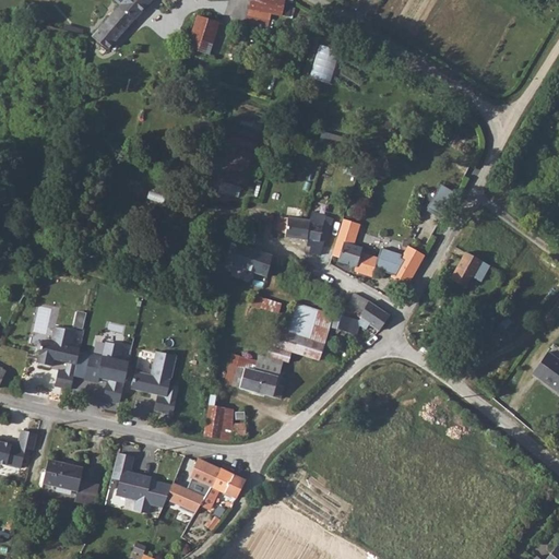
[(114,0),(120,7),(135,20),(151,0),(114,0)]
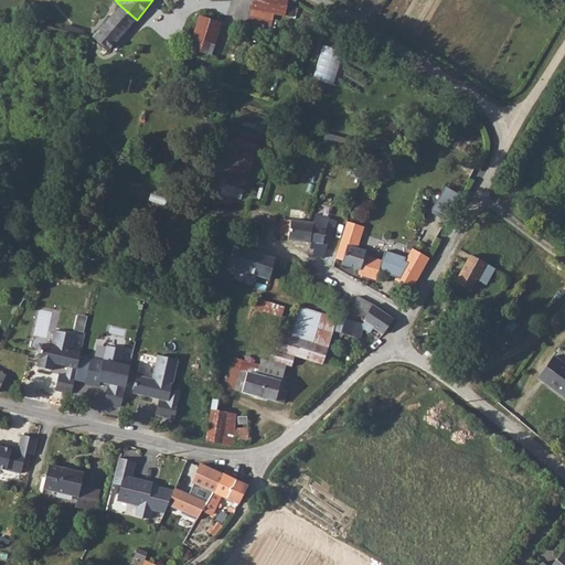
[(275,13),(294,18),(297,0),(253,0),(248,23),(272,29),(275,13)]
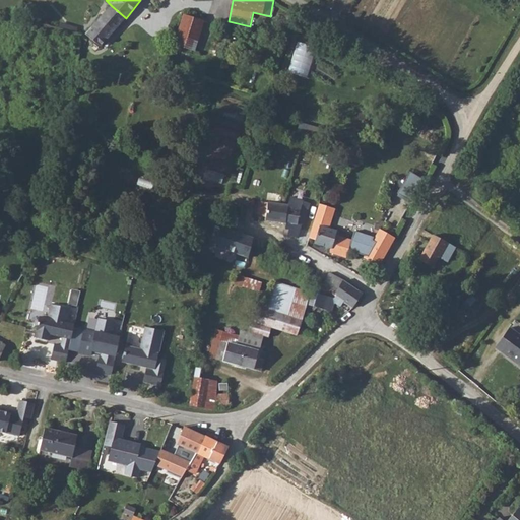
[(126,18),(112,6),(86,35),(101,47),(126,18)]
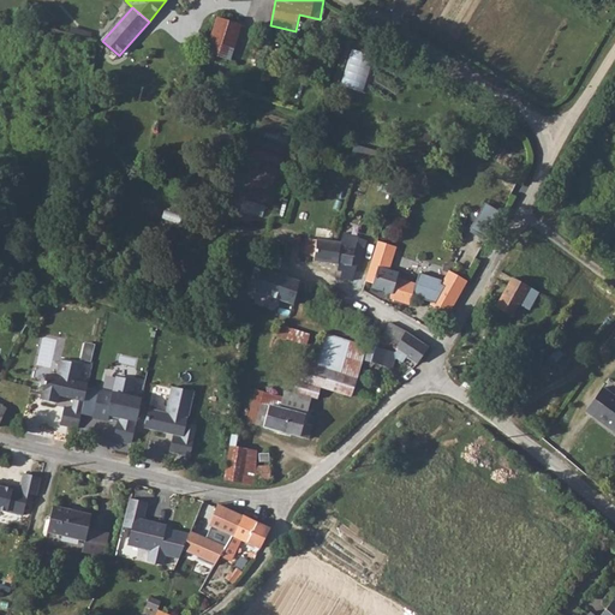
[(219,16),(206,53),(231,61),(244,24),(219,16)]
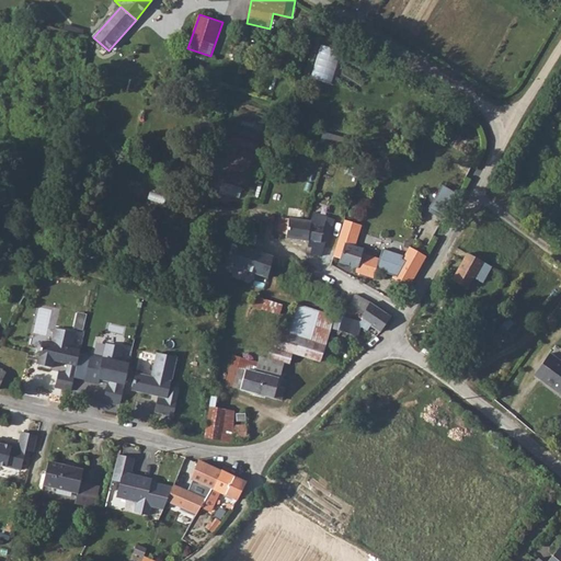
[(319,45),(313,79),(335,83),(341,48),(319,45)]
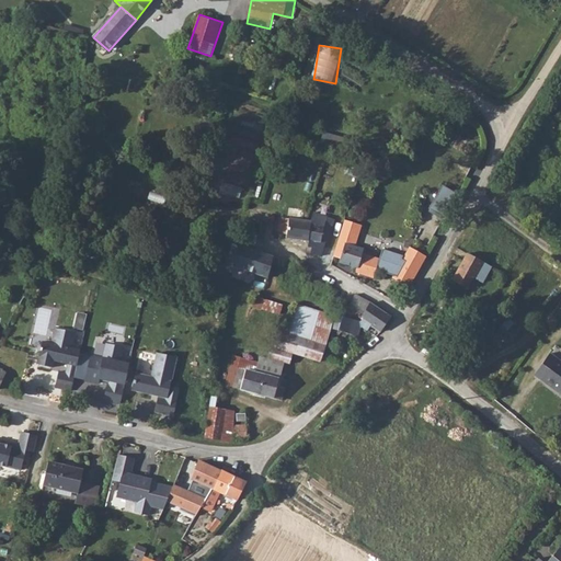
[(443,197),(449,199),(453,190),(441,186),(434,208),(439,209),(443,197)]
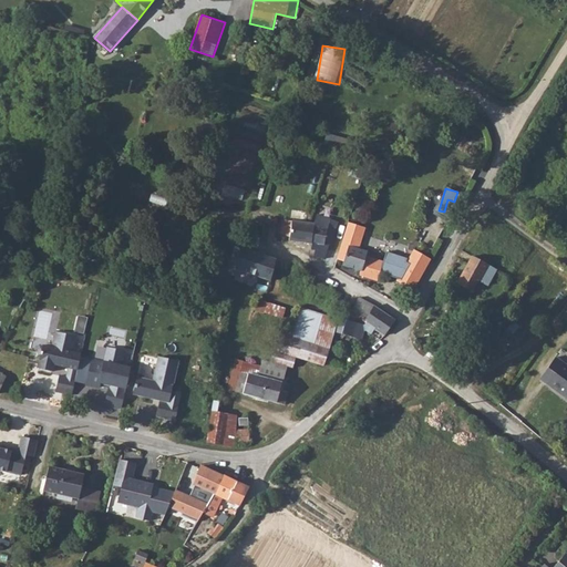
[(313,225),(311,244),(312,245),(311,249),(317,250),(315,256),(323,259),(326,255),(328,246),(330,246),(338,223),(317,216),(315,224),(313,225)]
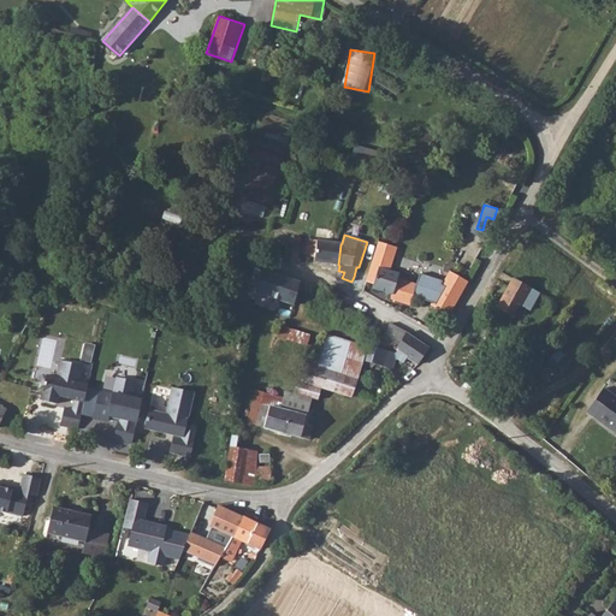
[(341,244),(335,243),(308,240),(306,256),(315,258),(315,262),(338,265),(341,244)]
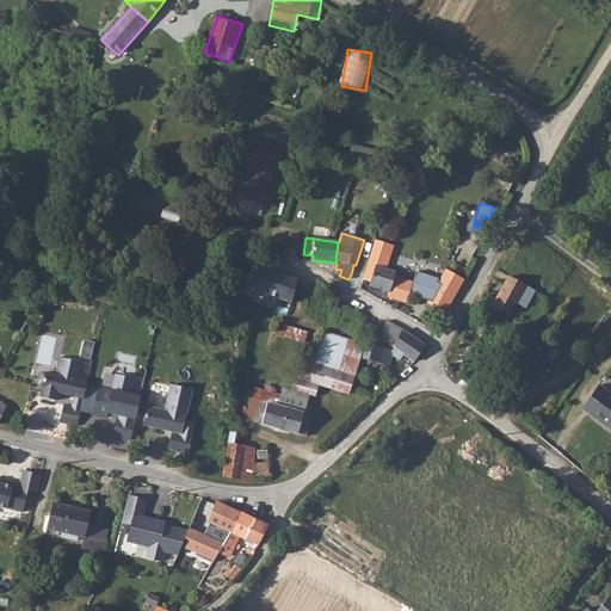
[(366,264),(360,279),(370,282),(369,285),(389,291),(387,297),(407,303),(411,292),(413,283),(394,277),(395,272),(386,270),(393,246),(374,240),(371,247),(366,264)]
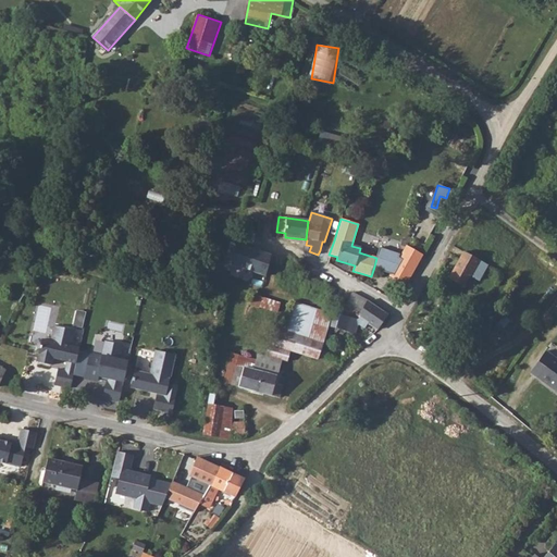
[(248,221),(245,234),(255,236),(258,223),(248,221)]
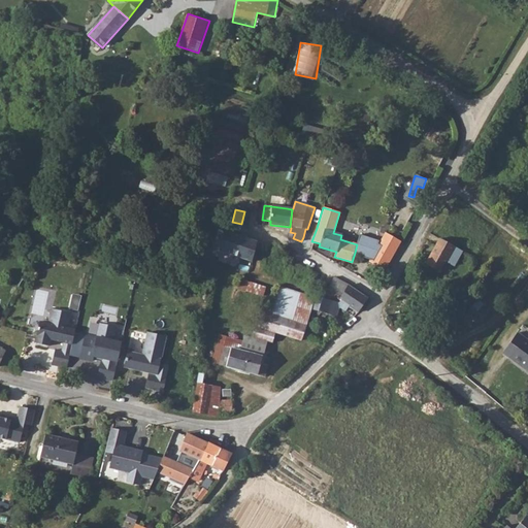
[(226,229),(220,250),(253,262),(259,240),(226,229)]
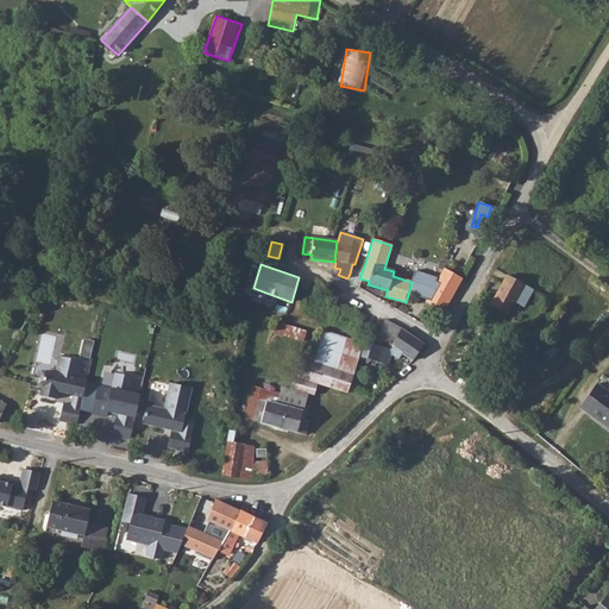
[(464,278),(445,268),(439,277),(416,270),(412,282),(409,292),(432,300),(431,303),(446,312),(464,278)]
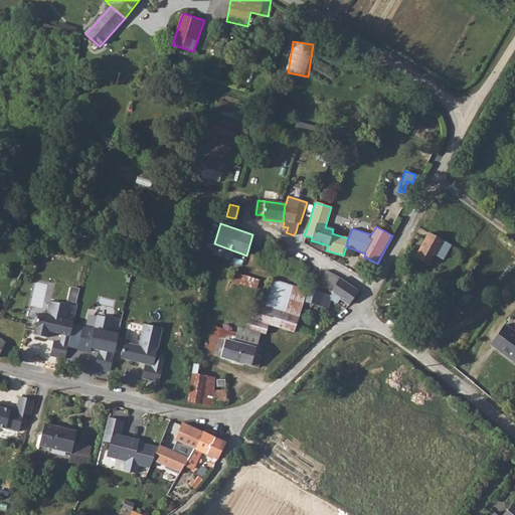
[(430,233),(415,258),(428,266),(443,241),(430,233)]
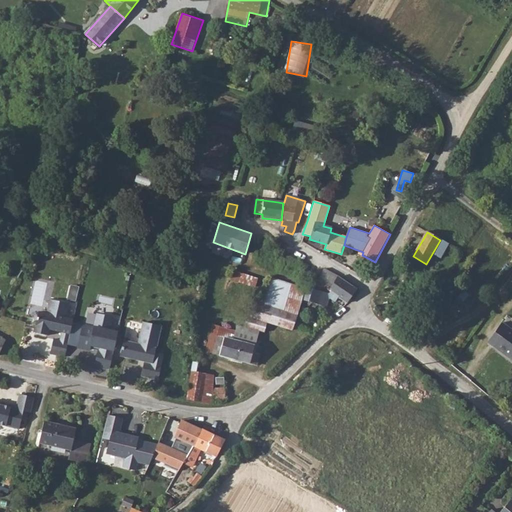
[(316,289),(315,290),(329,294),(332,289),(331,288),(337,277),(338,276),(324,269),(321,275),(316,289)]
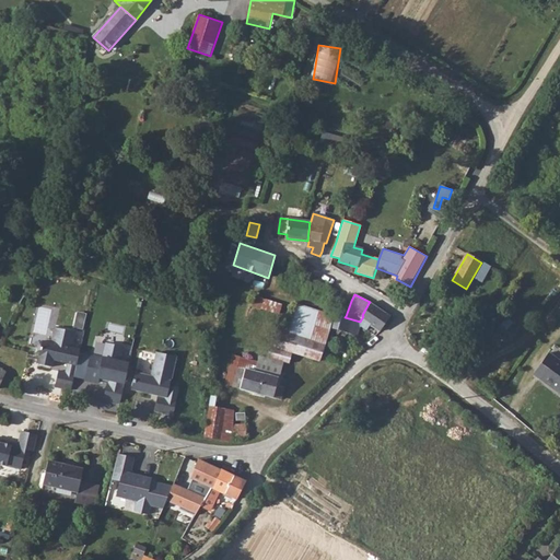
[(281,313),(283,302),(257,298),(255,307),(281,313)]
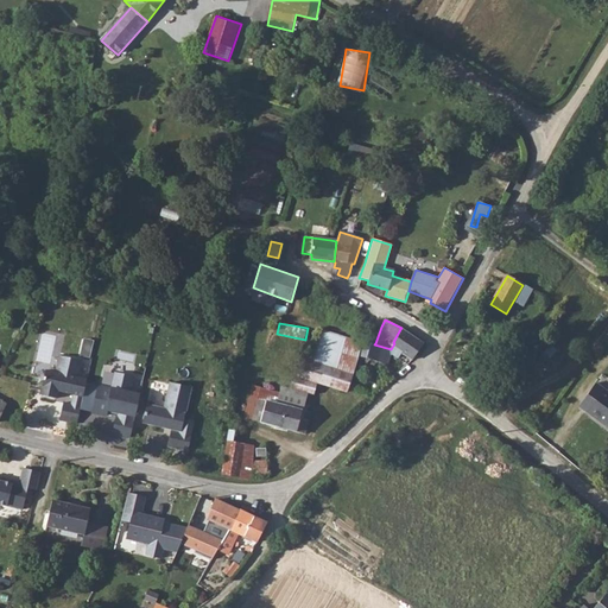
[(365,342),(360,356),(386,363),(388,355),(392,354),(398,358),(403,353),(412,360),(424,344),(400,329),(393,342),(394,343),(391,349),(374,344),(365,342)]
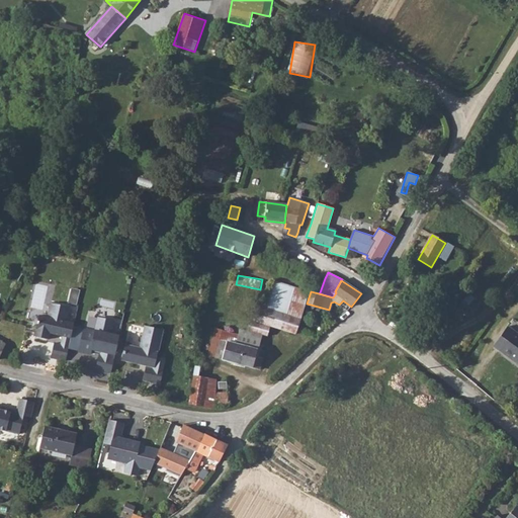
[(69,301),(78,305),(81,289),(73,287),(69,301)]
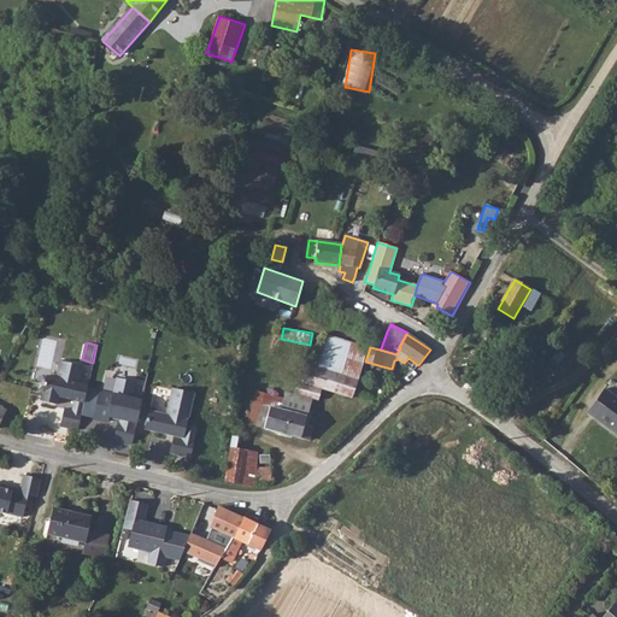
[(559,351),(553,359),(558,364),(565,356),(559,351)]
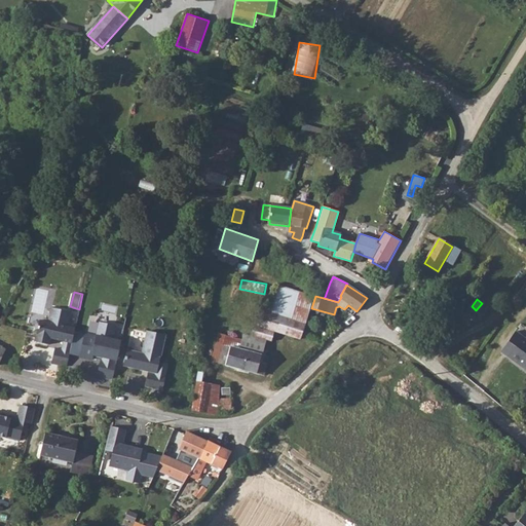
[(34,343),(47,345),(48,338),(62,341),(60,350),(54,349),(51,364),(66,367),(74,330),(67,328),(70,312),(51,309),(48,324),(39,322),(34,343)]
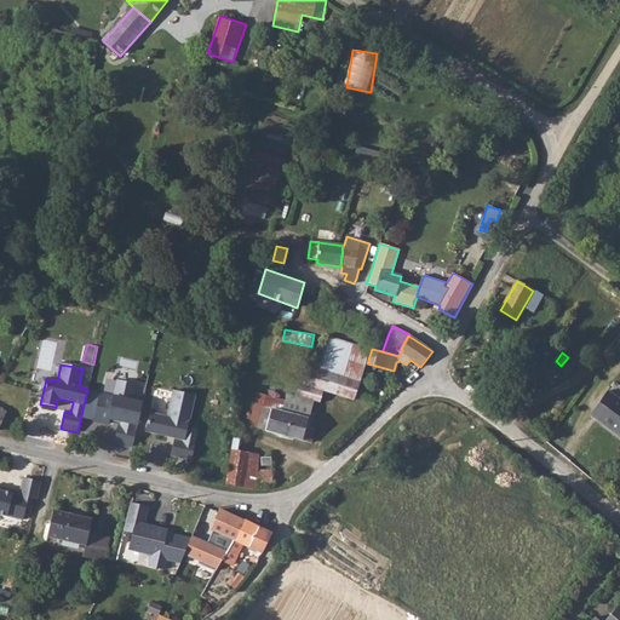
[(101,394),(93,422),(108,424),(109,419),(120,422),(115,442),(132,447),(142,403),(132,401),(135,385),(118,382),(114,397),(101,394)]
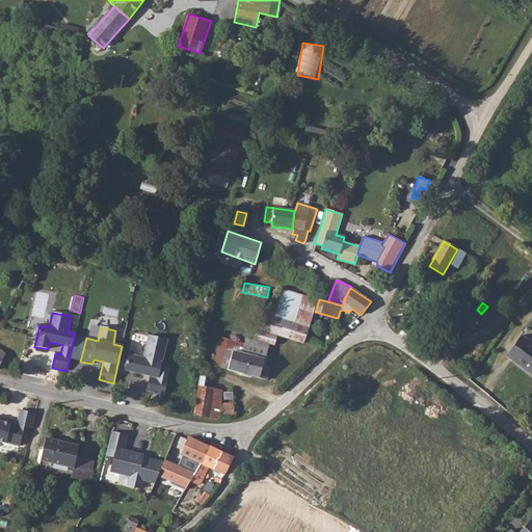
[(531,342),(522,336),(506,356),(514,362),(515,360),(531,371),(531,372),(531,373),(531,342)]
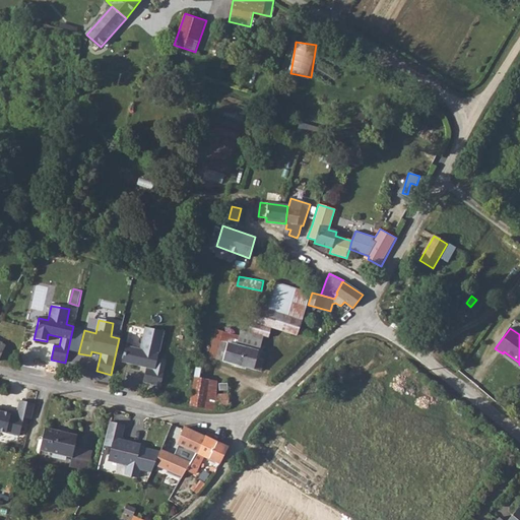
[(124,347),(121,364),(145,369),(143,383),(160,387),(166,361),(156,359),(161,332),(143,329),(139,350),(124,347)]
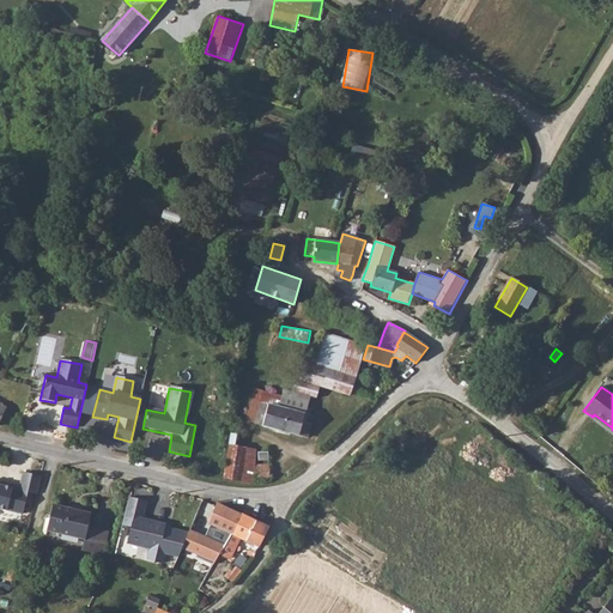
[(260,402),(255,423),(307,437),(310,425),(302,423),(310,395),(293,392),(285,389),(283,396),(280,407),(260,402)]
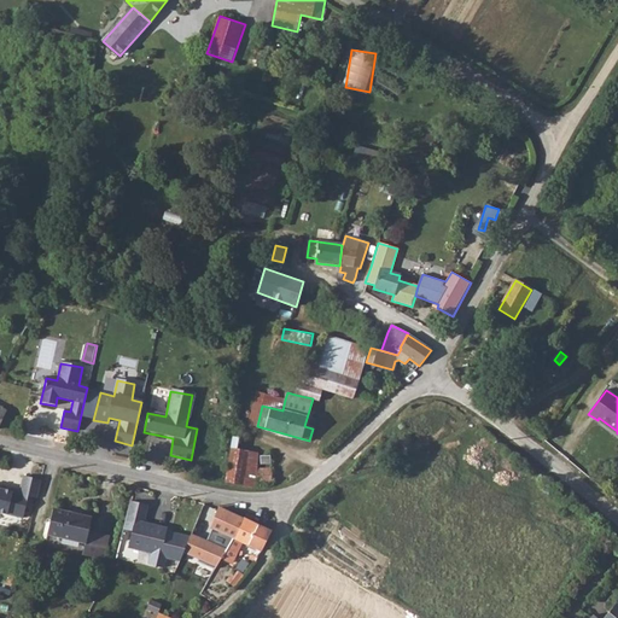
[(256,468),(255,483),(272,484),(272,468),(256,468)]
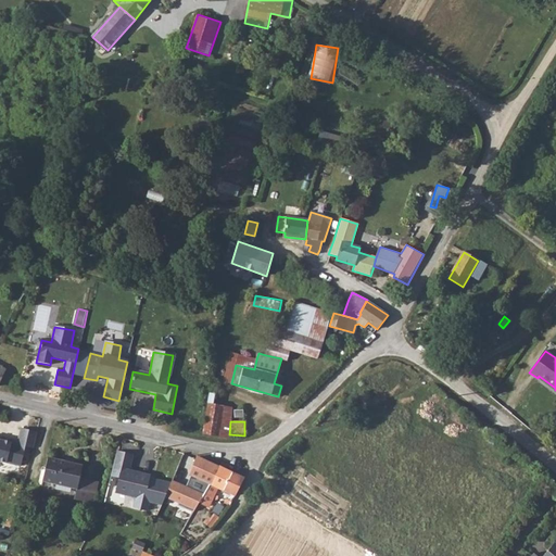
[(0,439),(0,462),(22,466),(26,446),(34,447),(38,431),(23,427),(19,442),(0,439)]
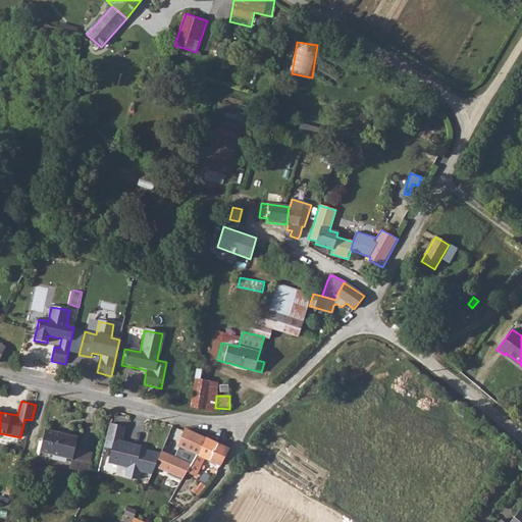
[(155,467),(160,453),(142,449),(143,446),(123,441),(126,427),(109,423),(104,448),(111,450),(108,463),(127,468),(125,478),(138,480),(140,472),(152,475),(155,467)]
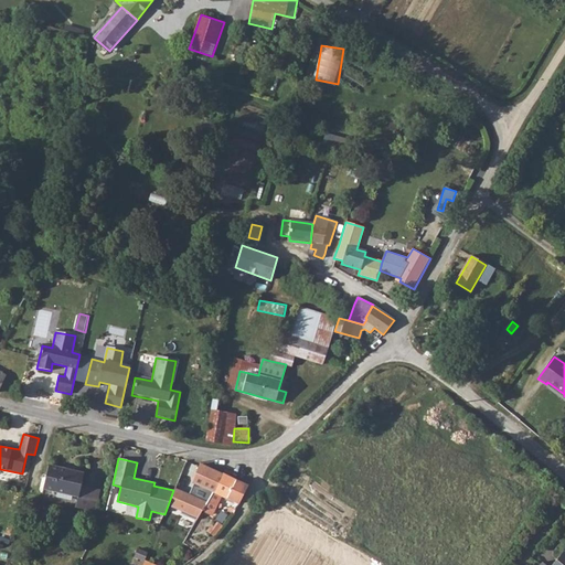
[(200,465),(192,482),(213,492),(223,475),(202,465),(200,465)]
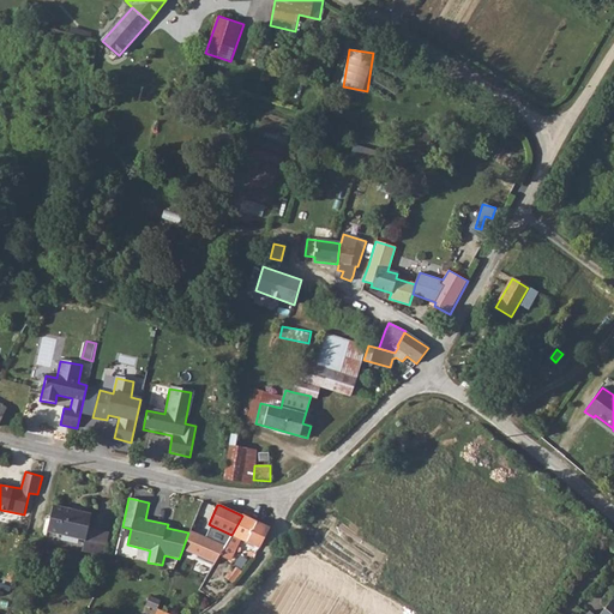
[(53,506),(47,531),(85,540),(82,552),(102,555),(108,533),(89,528),(91,515),(53,506)]
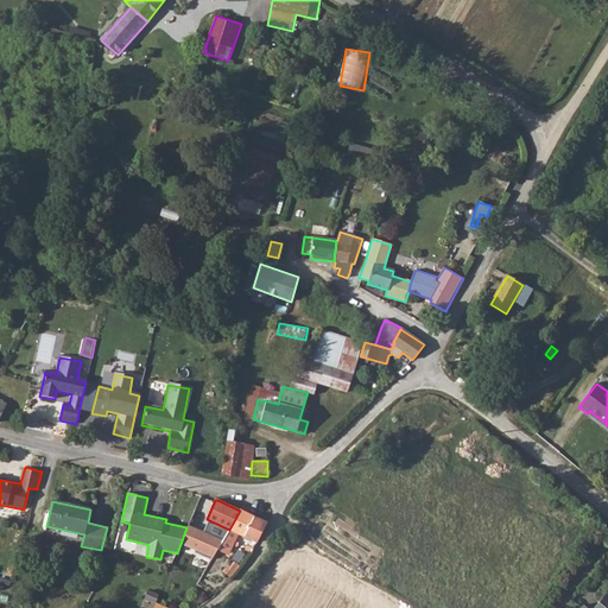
[(222,544),(219,549),(229,553),(238,533),(257,543),(267,523),(245,513),(247,508),(241,506),(240,511),(229,530),(227,534),(222,544)]
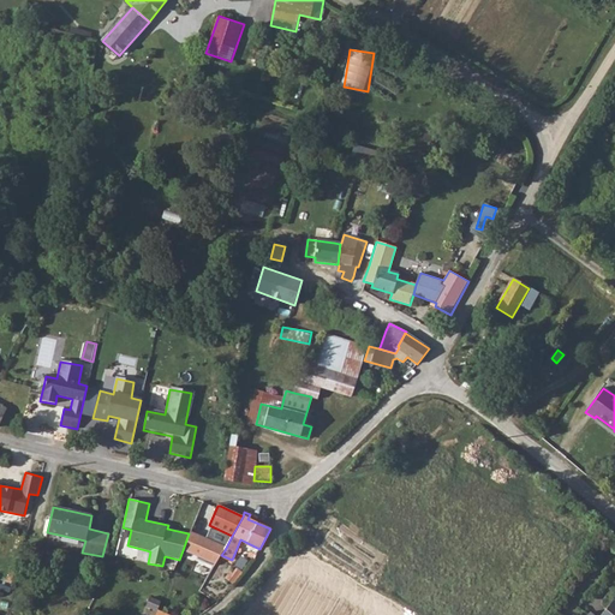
[(206,538),(190,531),(189,533),(183,550),(214,566),(221,555),(232,536),(210,527),(206,538)]
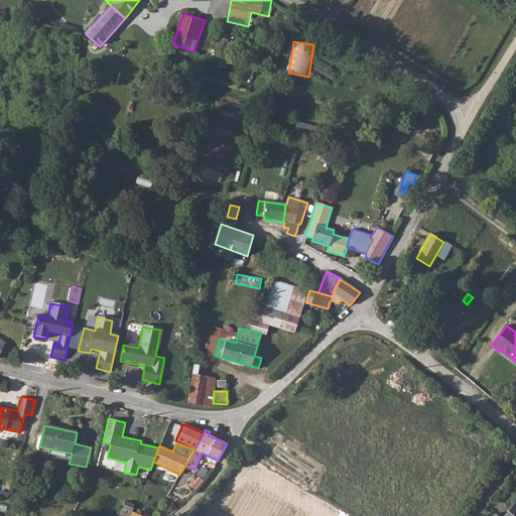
[(515,515),(515,503),(515,504),(504,515),(515,515)]
